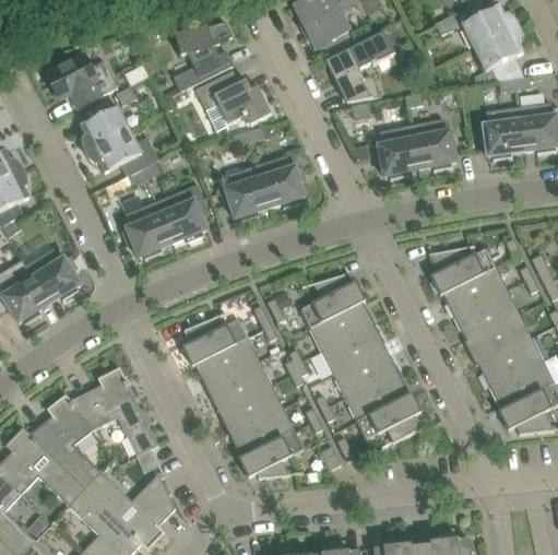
[(305,0),(295,4),(316,46),(347,30),(347,28),(346,30),(337,11),(355,2),(354,0),(305,0)]
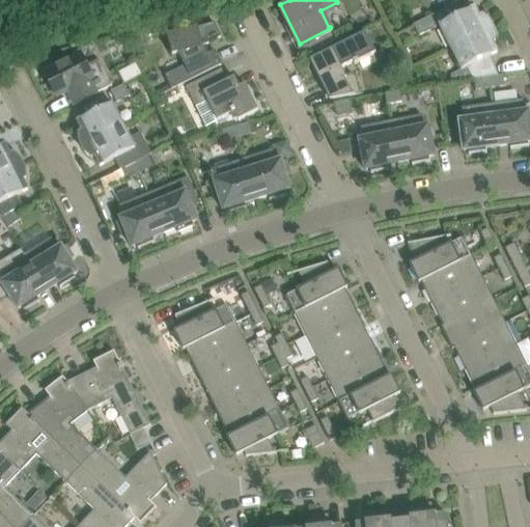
[(449,45),(492,23),(490,21),(489,19),(486,17),(484,15),(481,12),(478,15),(474,4),(439,22),(449,45)]
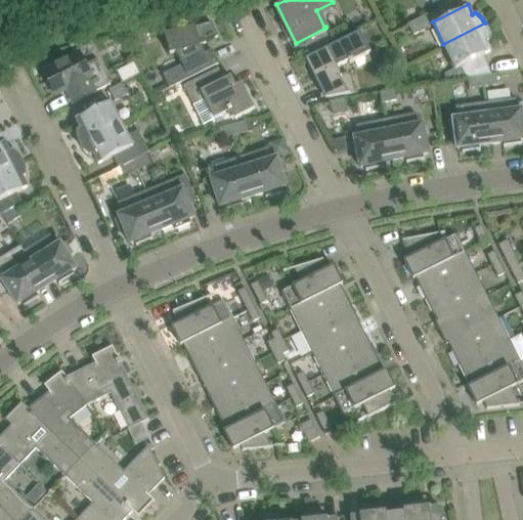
[(424,12),(407,20),(412,32),(429,24),(424,12)]
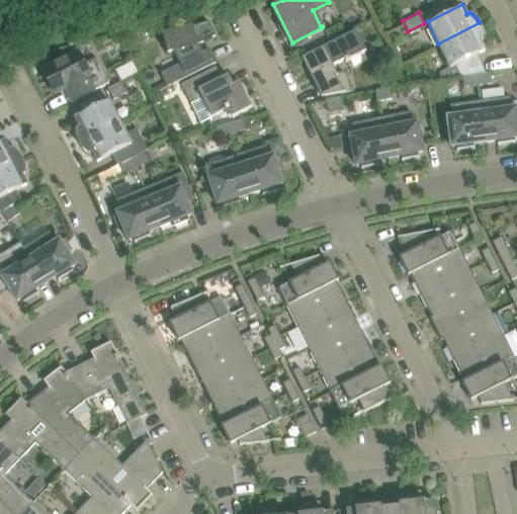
[(179,61),(160,70),(167,84),(214,60),(207,46),(200,50),(197,41),(214,32),(207,18),(162,31),(167,51),(173,50),(179,61)]
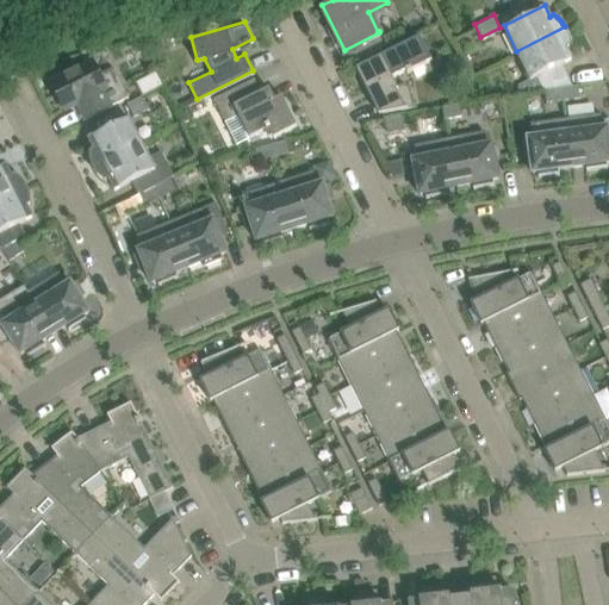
[(564,44),(567,43),(567,39),(567,36),(567,32),(566,30),(565,26),(516,51),(529,76),(517,82),(521,89),(542,86),(536,73),(570,56),(564,44)]
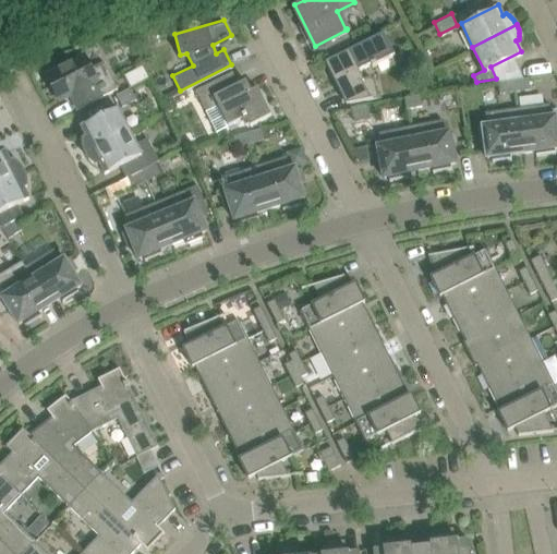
[(383,31),(325,60),(335,80),(338,79),(349,101),(377,95),(374,80),(374,79),(373,77),(372,76),(370,75),(368,75),(366,75),(362,77),(358,68),(371,62),(372,64),(376,62),(376,61),(394,52),(383,31)]
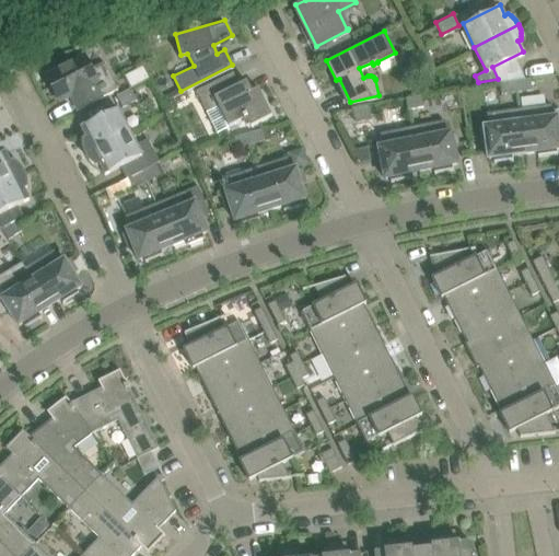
[(55,68),(45,72),(58,99),(70,93),(78,106),(117,87),(103,59),(90,66),(83,53),(66,61),(65,58),(53,65),(55,68)]
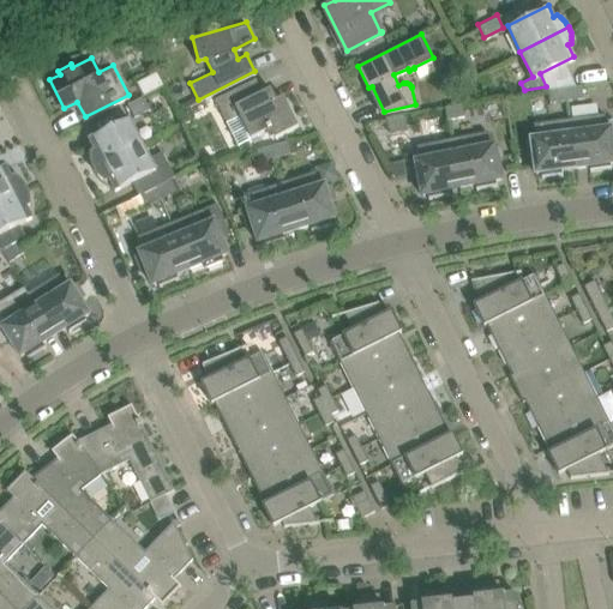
[(148,77),(138,82),(143,92),(163,82),(156,68),(146,73),(148,77)]
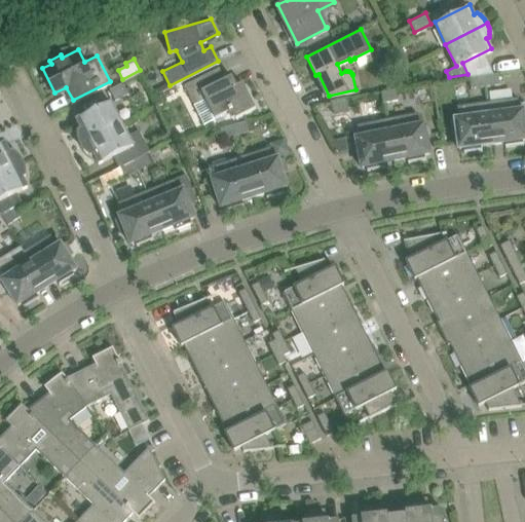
[(218,66),(184,83),(193,103),(204,97),(214,116),(231,108),(234,116),(255,106),(241,80),(235,83),(231,73),(224,77),(218,66)]
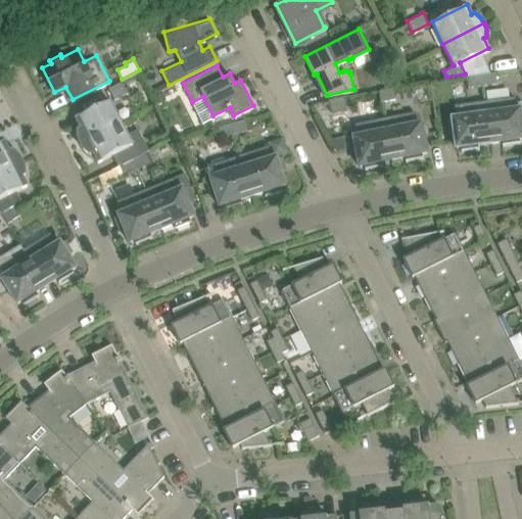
[(494,71),(490,71),(480,73),(481,83),(495,82),(494,71)]
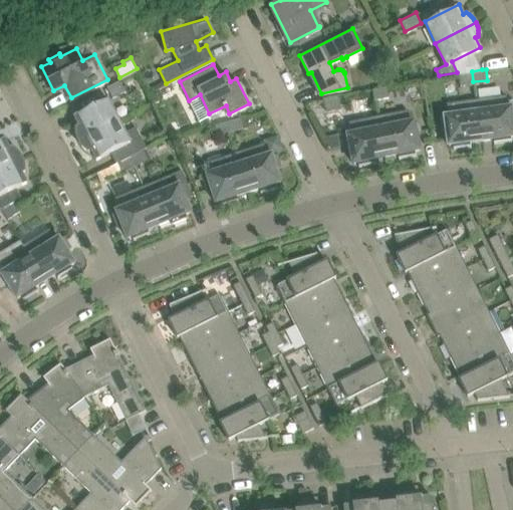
[(473,81),(472,71),(458,72),(460,83),(473,81)]
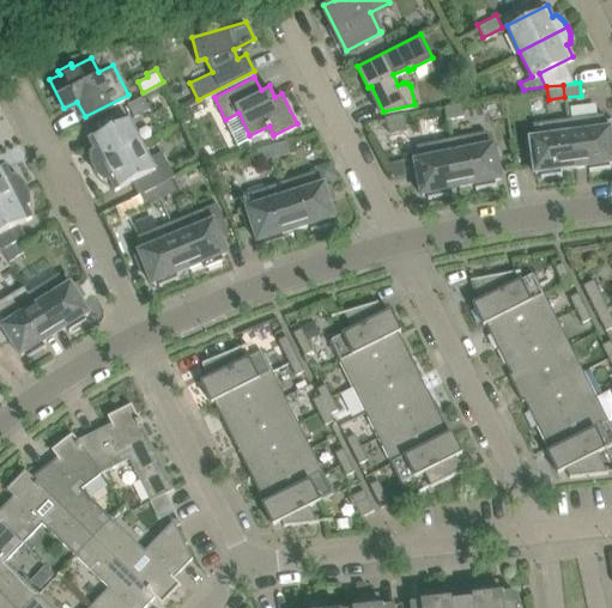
[(141,93),(127,101),(133,114),(149,107),(141,93)]
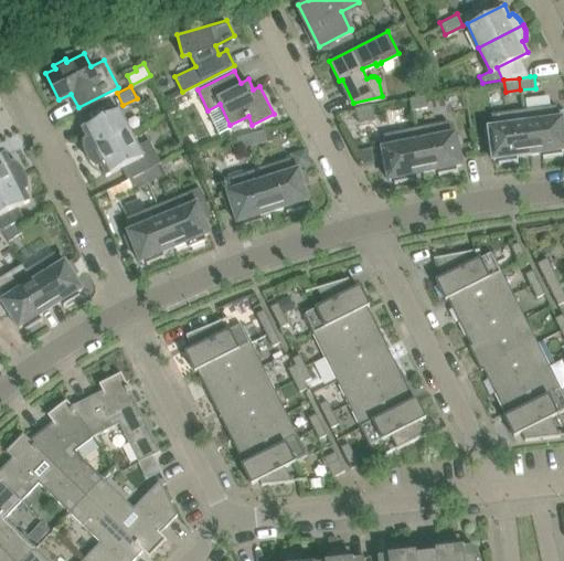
[(424,93),(408,96),(411,107),(426,105),(424,93)]
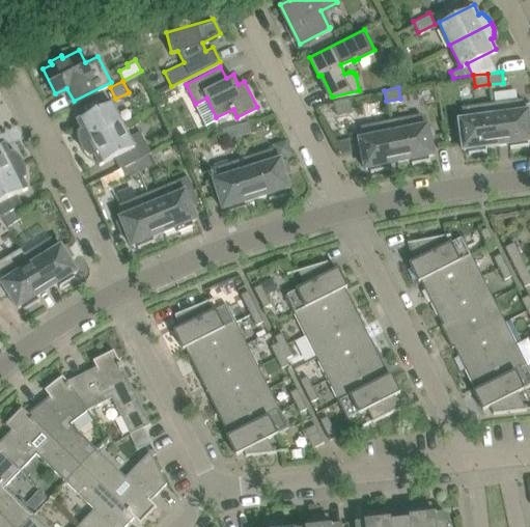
[(162,91),(156,94),(160,103),(164,101),(165,96),(162,91)]
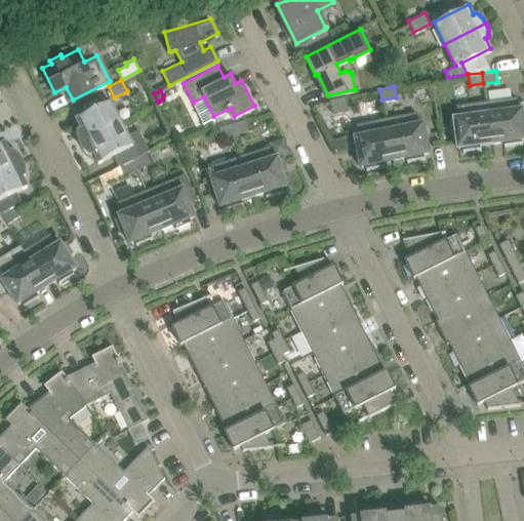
[(516,94),(485,98),(491,142),(502,139),(504,145),(522,142),(521,137),(523,136),(523,123),(522,107),(518,107),(516,94)]
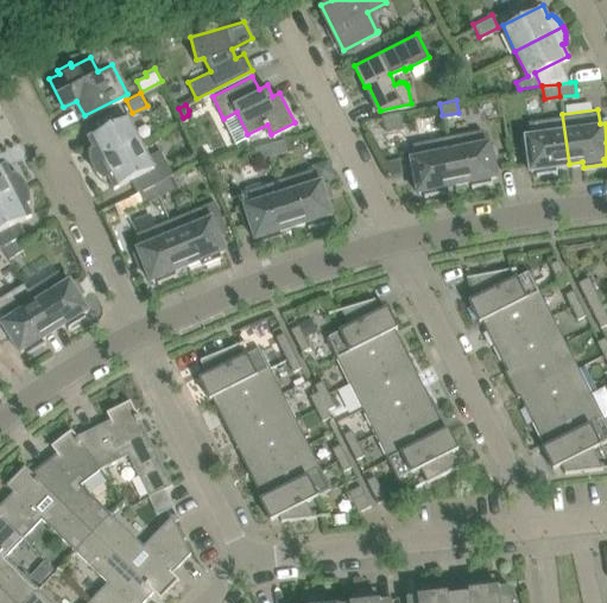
[(399,112),(383,114),(385,127),(402,124),(399,112)]
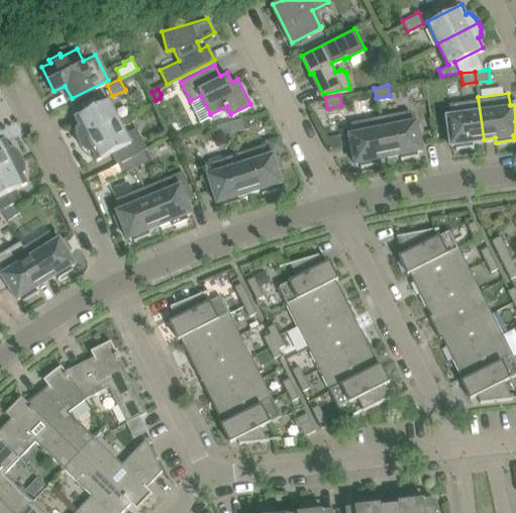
[(484,139),(478,97),(448,102),(449,113),(445,114),(446,117),(441,117),(442,126),(447,125),(450,143),(454,143),(455,147),(473,145),(473,140),(484,139)]
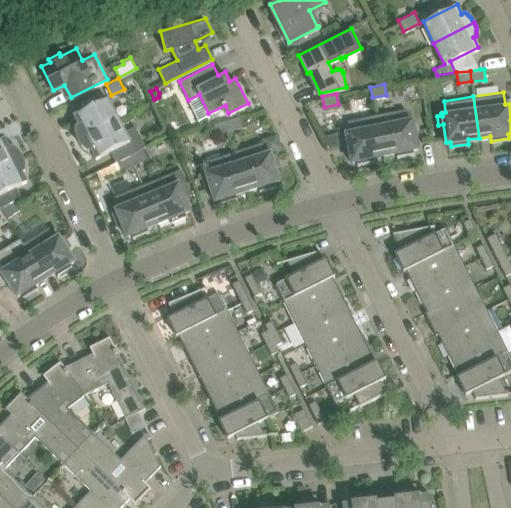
[(107,97),(73,114),(78,124),(75,125),(75,128),(75,131),(76,133),(77,136),(78,139),(118,118),(107,97)]
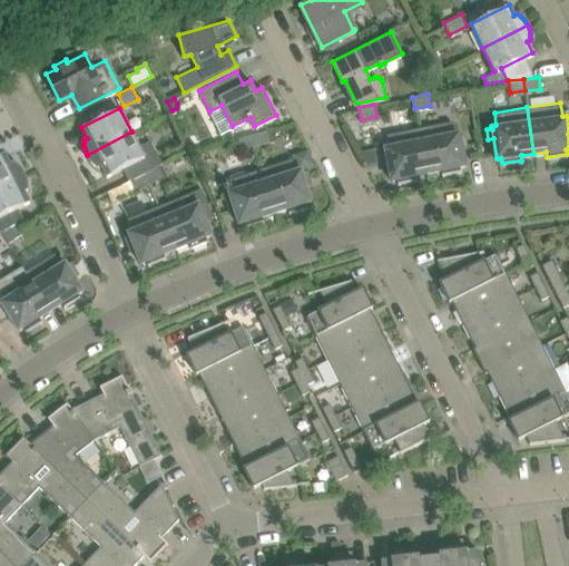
[(451,120),(419,126),(428,172),(440,169),(441,174),(461,169),(460,165),(464,164),(461,144),(466,143),(464,134),(459,135),(459,132),(454,133),(451,120)]
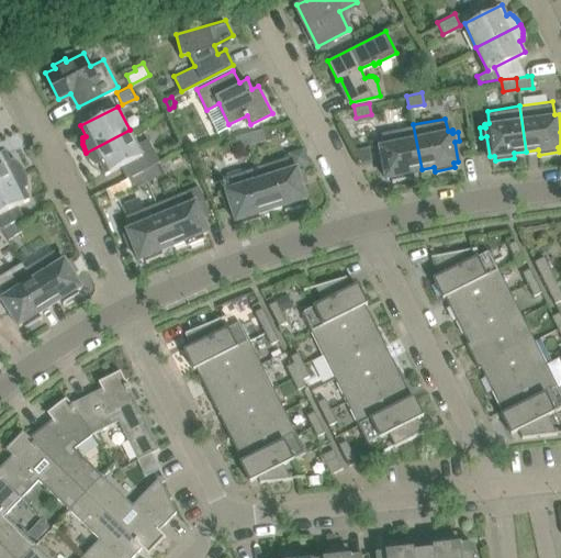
[(422,169),(413,124),(381,131),(383,144),(379,145),(385,177),(391,176),(391,180),(411,176),(410,171),(422,169)]
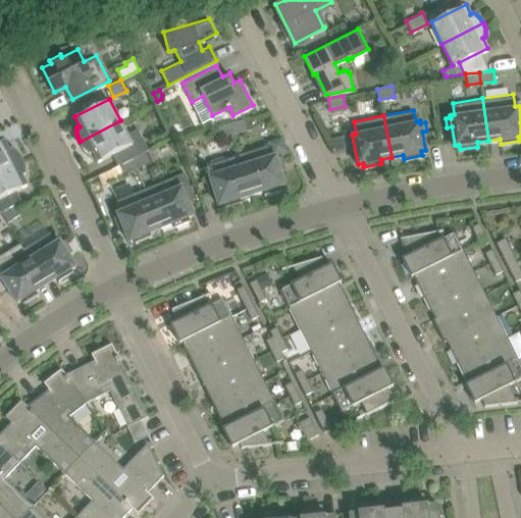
[(243,117),(229,121),(231,132),(246,128),(243,117)]
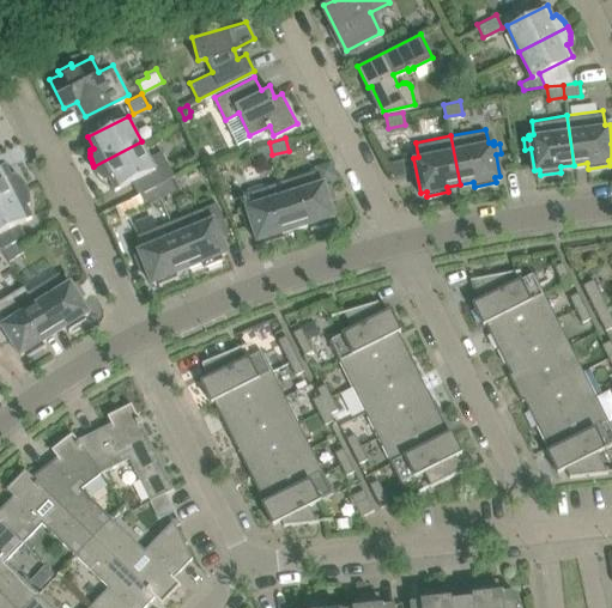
[(149,157),(141,141),(94,166),(95,169),(97,171),(100,174),(102,176),(104,178),(108,176),(114,188),(137,176),(143,189),(174,174),(162,150),(149,157)]
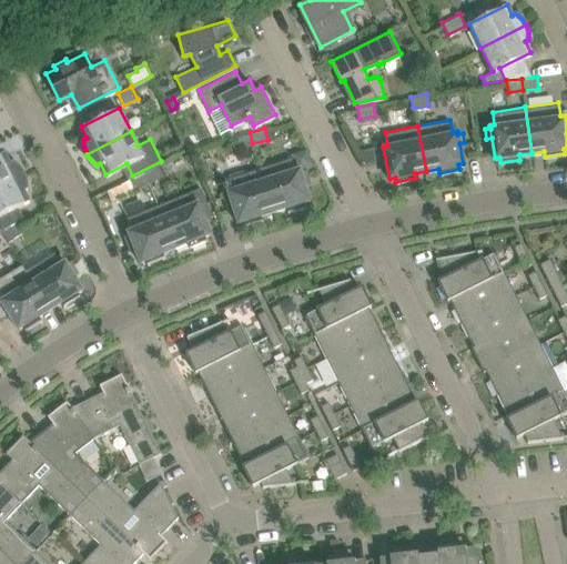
[(252,143),(250,132),(234,136),(238,148),(252,143)]
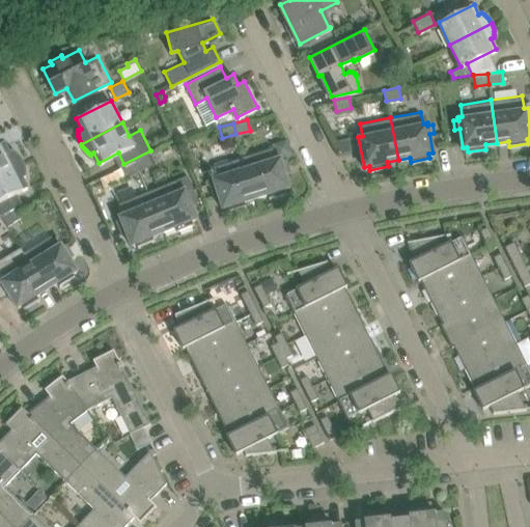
[(347,138),(337,140),(340,153),(351,150),(347,138)]
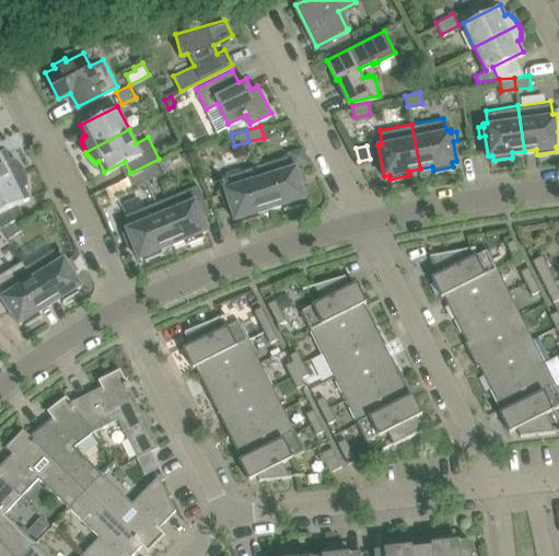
[(0,182),(23,170),(22,166),(20,164),(18,162),(15,160),(13,159),(10,160),(4,150),(0,152),(0,182)]
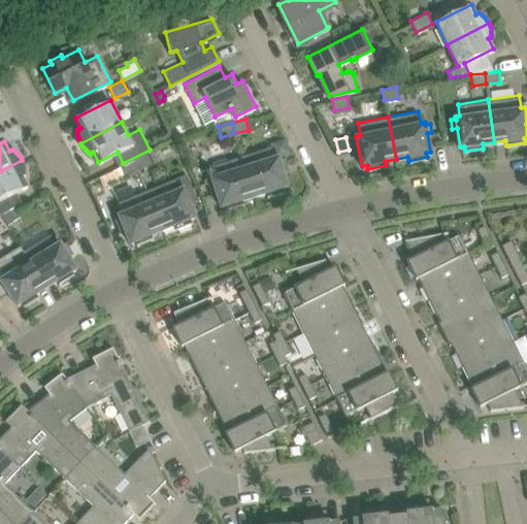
[(270,144),(241,155),(254,195),(265,192),(267,196),(284,191),(283,186),(288,185),(278,156),(274,157),(270,144)]
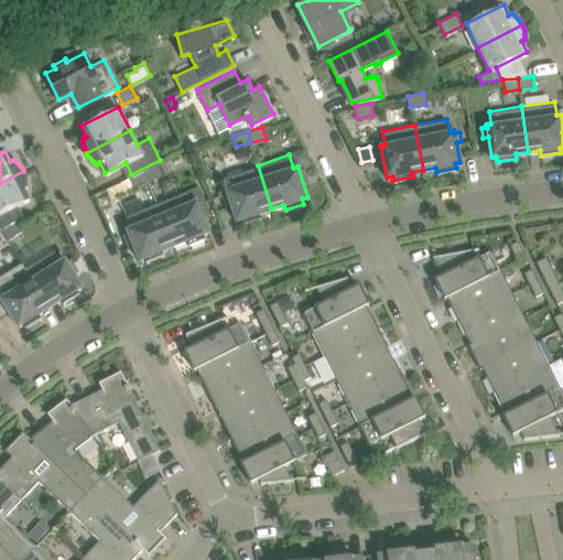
[(155,162),(142,170),(148,181),(161,173),(155,162)]
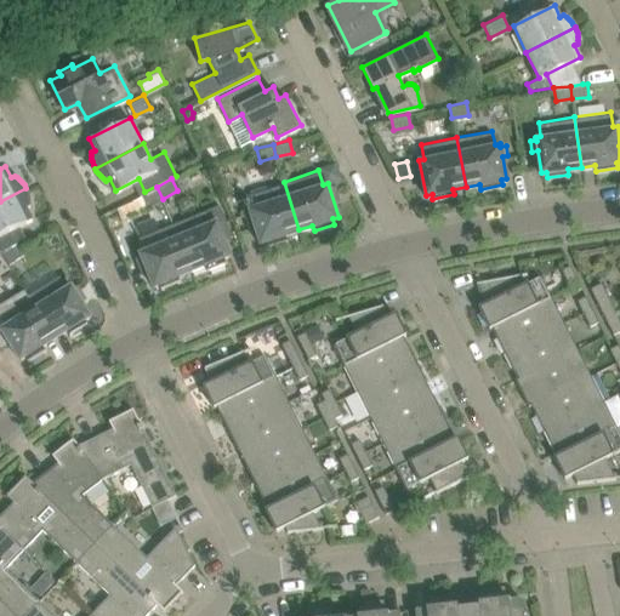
[(299,229),(284,182),(249,193),(254,206),(249,207),(250,211),(244,212),(248,222),(252,221),(260,241),(266,240),(267,245),(288,239),(285,234),(299,229)]
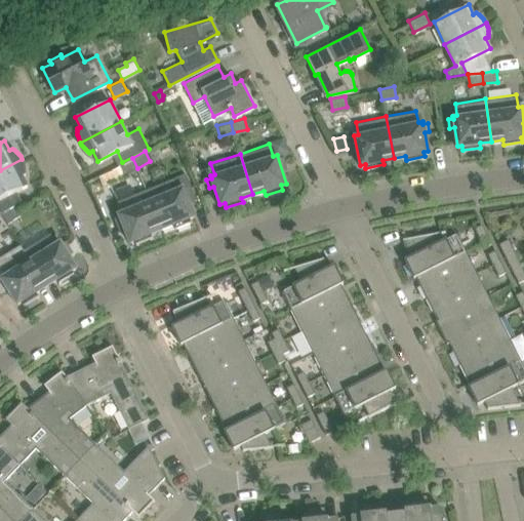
[(137,168),(132,158),(119,164),(124,174),(137,168)]
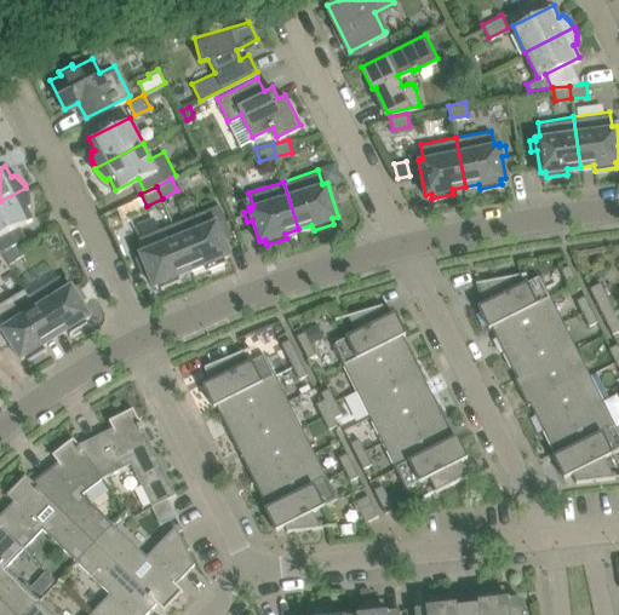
[(26,206),(29,203),(29,201),(29,197),(28,194),(27,190),(26,188),(0,201),(0,234),(32,218),(26,206)]
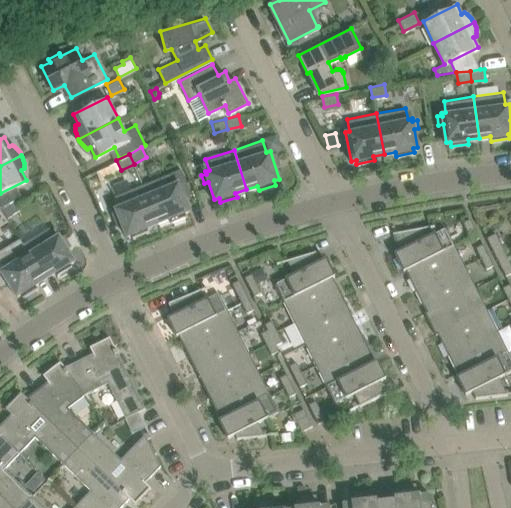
[(169,172),(142,183),(157,222),(189,209),(182,192),(186,190),(183,183),(186,182),(180,167),(169,172)]
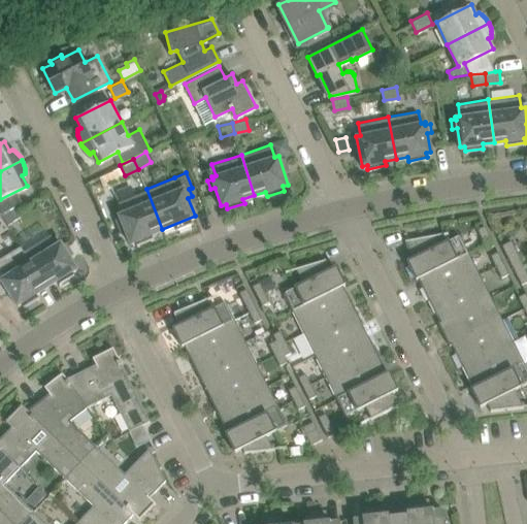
[(120,217),(113,219),(117,227),(123,225),(130,242),(162,229),(146,189),(118,201),(122,213),(119,214),(120,217)]
